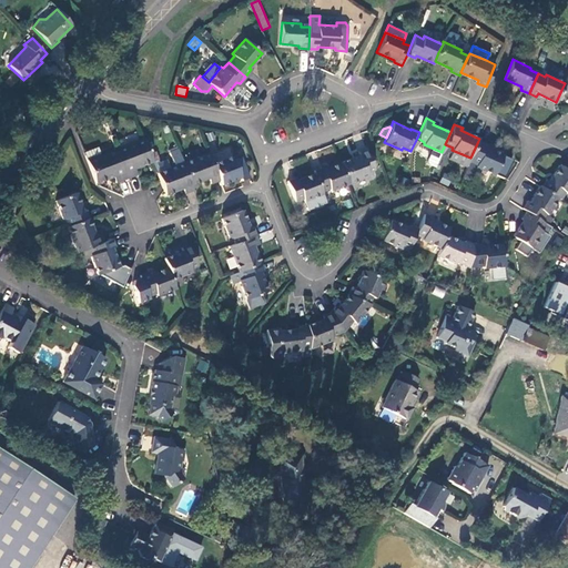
[(117,149),(127,178),(138,173),(135,168),(153,161),(144,138),(117,149)]
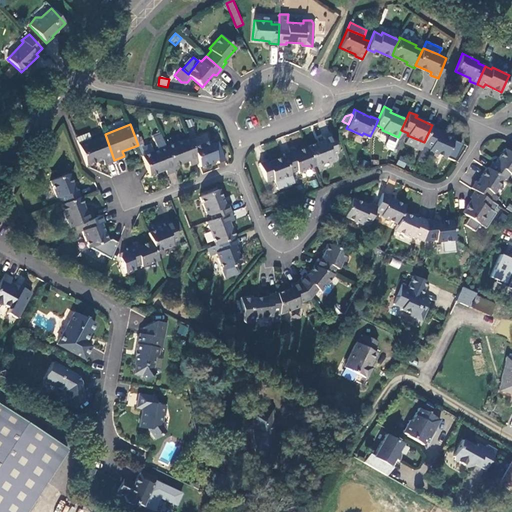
[(424,142),(423,144),(429,147),(429,149),(445,157),(453,139),(437,133),(438,129),(431,127),(424,142)]
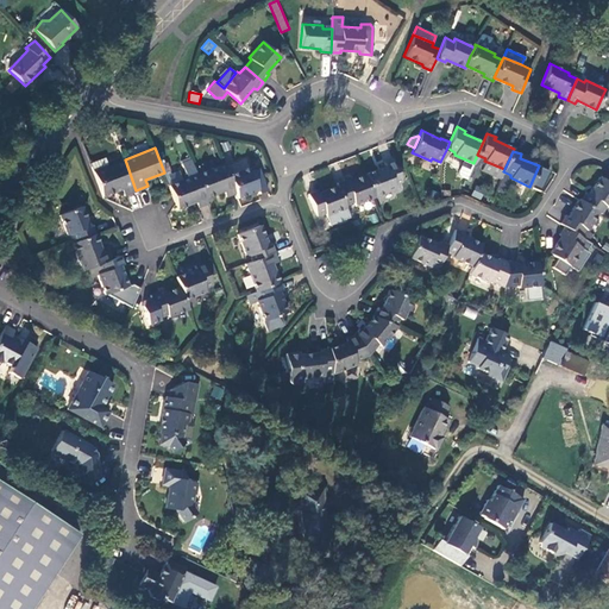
[(125,159),(93,171),(102,195),(123,189),(125,195),(136,190),(125,159)]
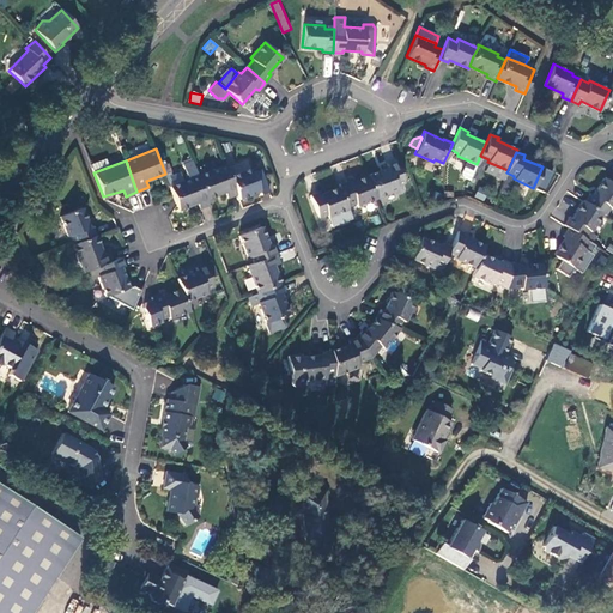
[(170,187),(173,196),(177,205),(178,210),(196,202),(199,208),(208,204),(206,198),(198,175),(193,162),(183,164),(189,178),(170,187)]
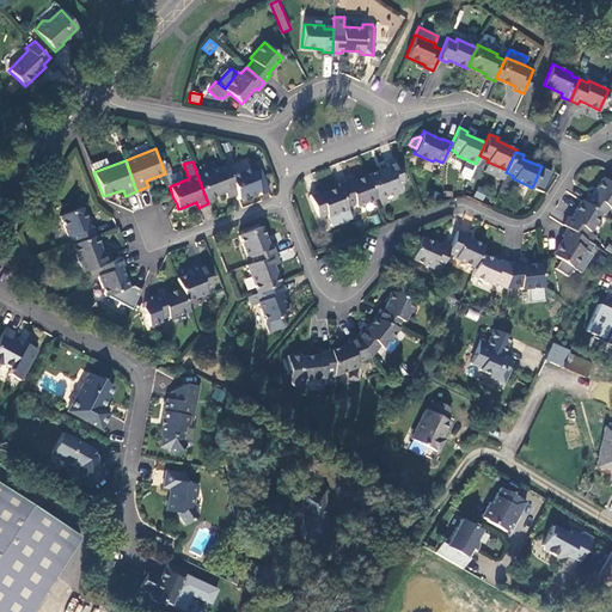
[(389,167),(368,176),(375,196),(397,189),(395,184),(403,182),(396,161),(387,164),(389,167)]
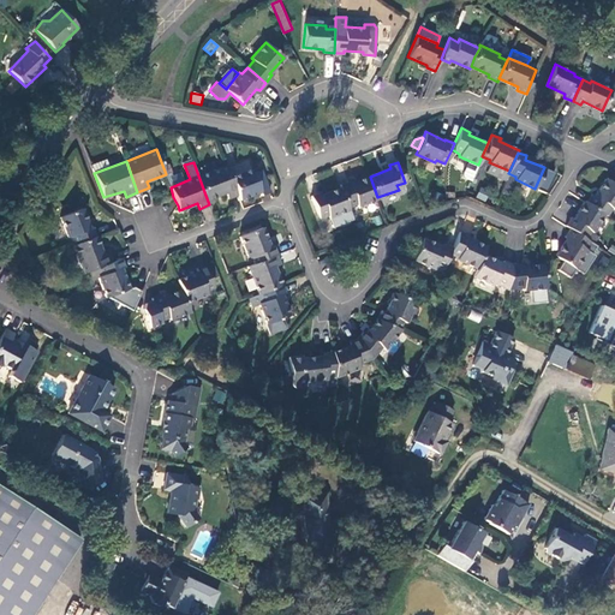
[(198,175),(207,198),(225,192),(227,198),(238,193),(231,177),(227,166),(198,175)]
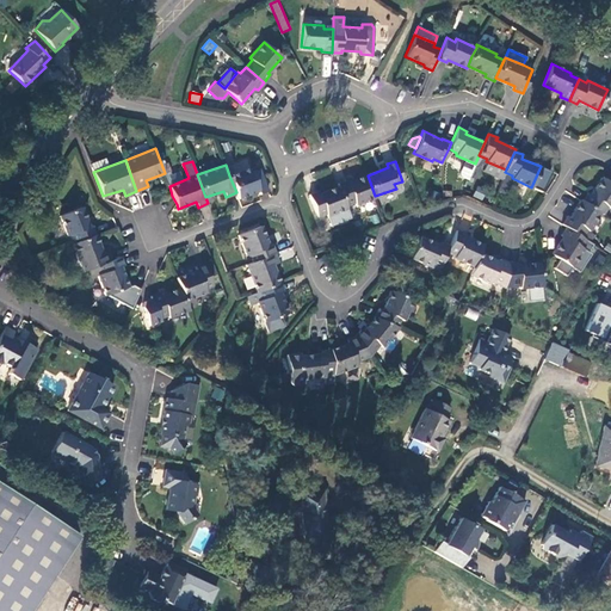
[(236,192),(239,198),(258,191),(259,193),(269,190),(260,168),(252,172),(250,167),(229,176),(236,192)]
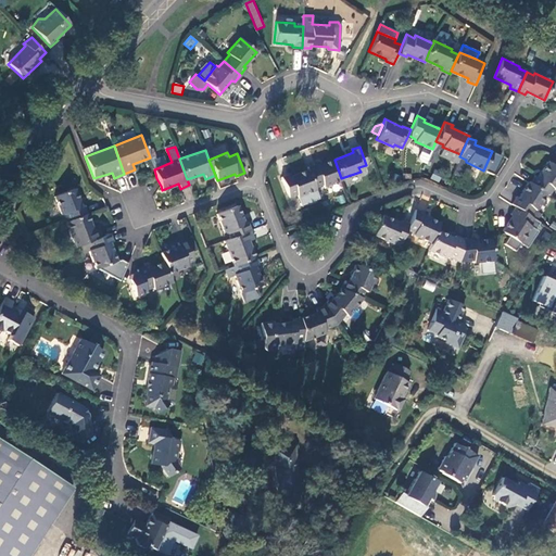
[(341,178),(335,160),(316,166),(315,164),(306,166),(307,169),(315,187),(321,184),(323,186),(341,178)]
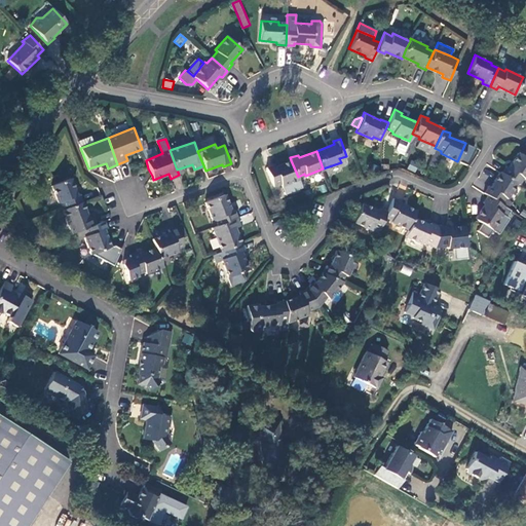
[(525,178),(525,156),(518,152),(509,167),(505,166),(501,173),(517,183),(519,184),(523,178),(525,180),(525,178)]
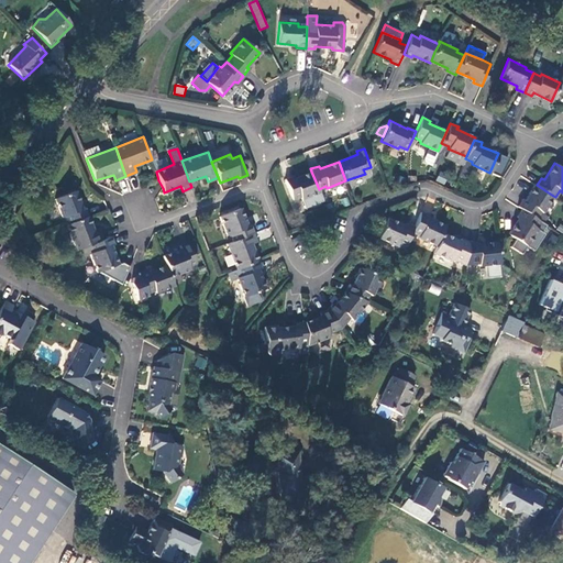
[(319,189),(311,172),(294,179),(294,176),(285,179),(291,199),(299,196),(300,199),(320,191),(319,189)]
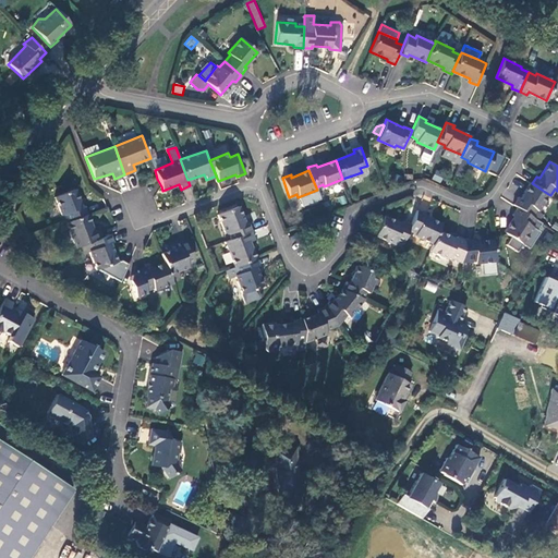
[(531,216),(535,208),(537,210),(548,194),(532,183),(530,182),(520,197),(518,196),(512,204),(517,207),(531,216)]
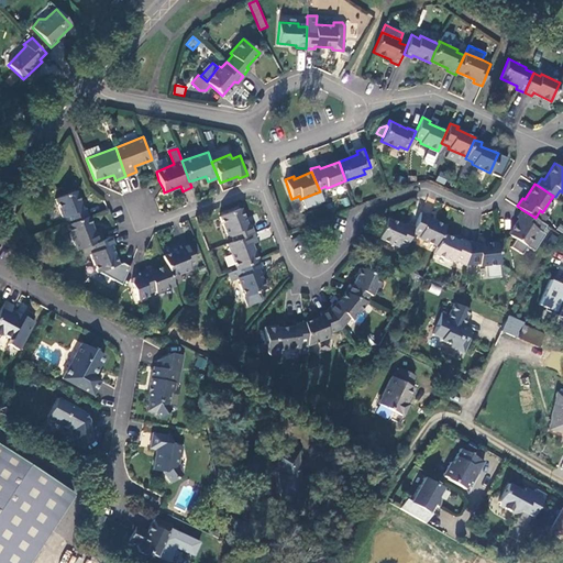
[(67,224),(87,217),(84,208),(81,209),(75,191),(55,198),(62,217),(64,216),(67,224)]
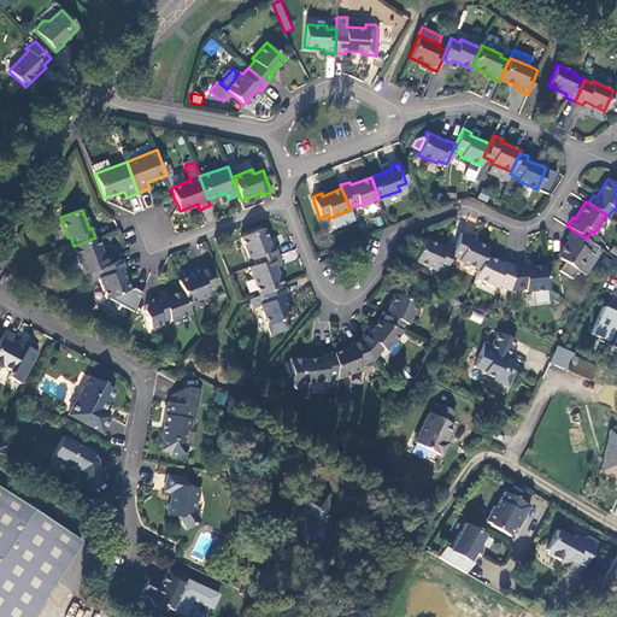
[(256,264),(276,256),(272,247),(270,248),(263,228),(241,236),(248,257),(252,256),(256,264)]
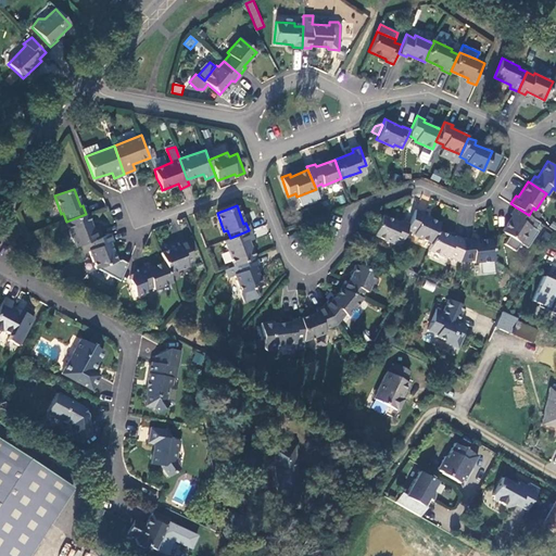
[(540,222),(529,215),(515,206),(509,213),(512,215),(502,231),(509,236),(504,243),(516,251),(520,242),(528,247),(538,230),(535,228),(540,222)]
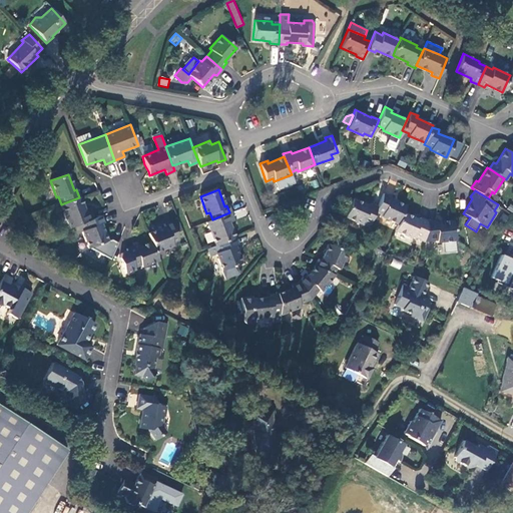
[(398,224),(403,211),(406,205),(390,198),(391,195),(384,192),(378,205),(375,210),(382,213),(381,216),(398,224)]
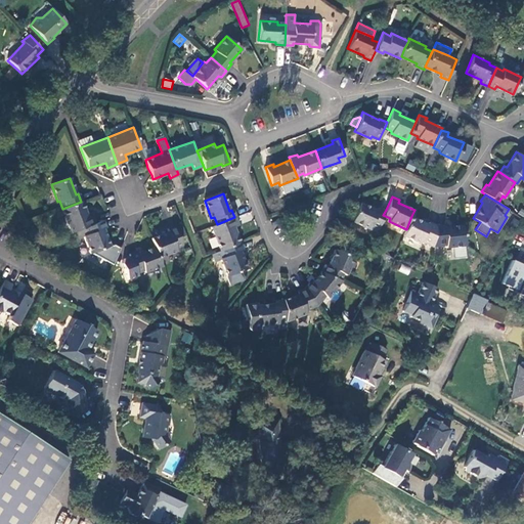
[(84,227),(95,223),(92,214),(87,216),(81,202),(62,209),(61,209),(71,232),(84,227)]
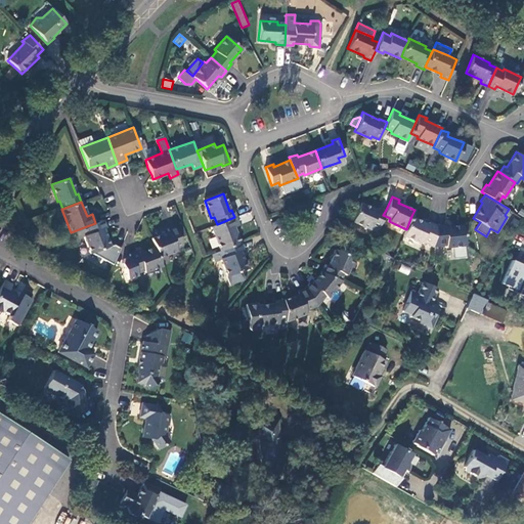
[(383,215),(386,210),(379,207),(377,210),(360,203),(353,220),(376,231),(383,215)]
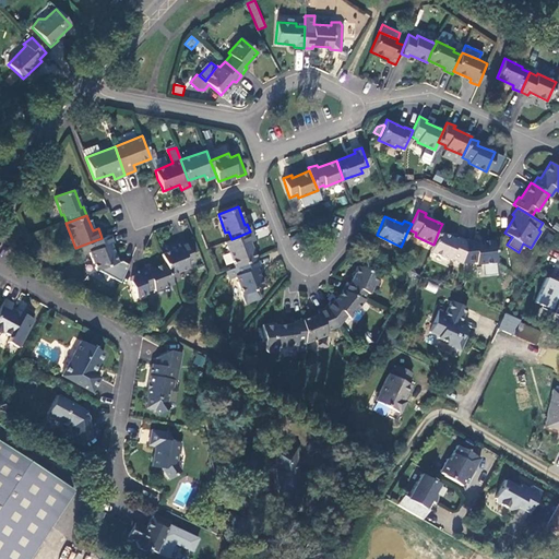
[(463,261),(466,240),(465,240),(458,237),(456,239),(439,230),(433,245),(431,251),(449,258),(449,256),(462,261),(463,261)]
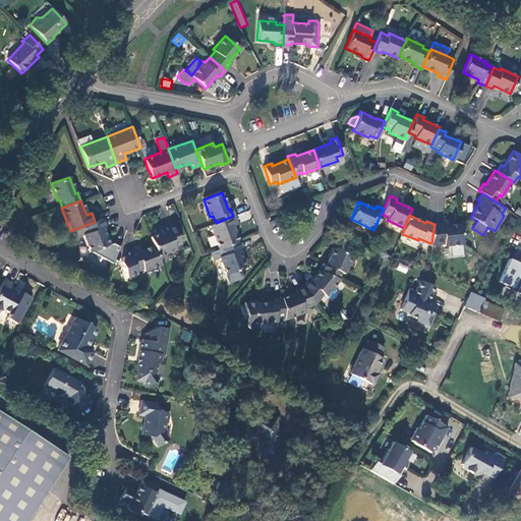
[(220,249),(239,241),(233,225),(236,223),(233,216),(216,223),(210,225),(220,249)]
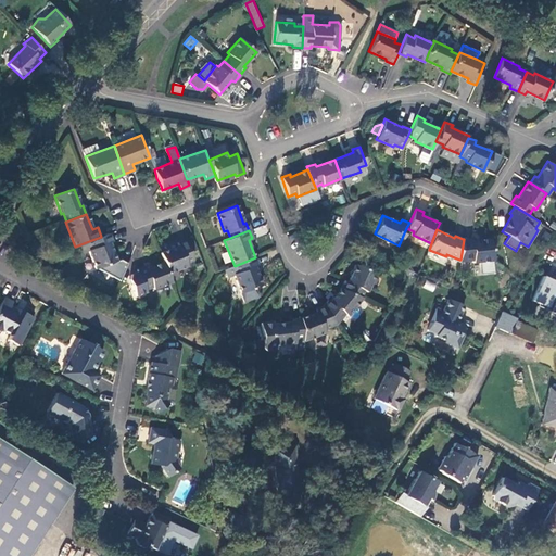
[(112,241),(109,234),(101,237),(89,241),(91,249),(88,250),(96,268),(116,261),(110,242),(112,241)]
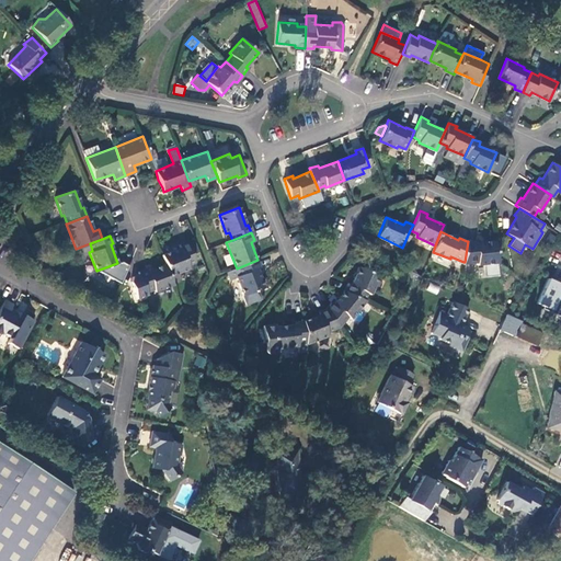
[(476,240),(468,241),(465,262),(478,261),(479,264),(499,262),(496,240),(476,242),(476,240)]
